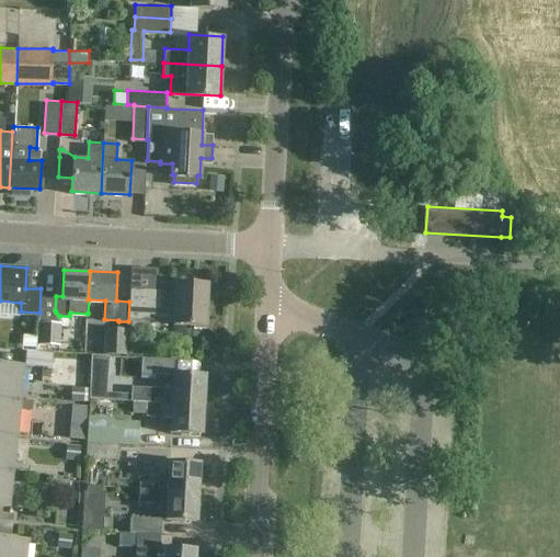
[(158,285),(158,288),(132,287),(129,318),(144,319),(144,313),(151,313),(151,315),(174,316),(174,324),(194,325),(194,327),(207,328),(208,307),(206,307),(207,283),(176,281),(176,286),(158,285)]
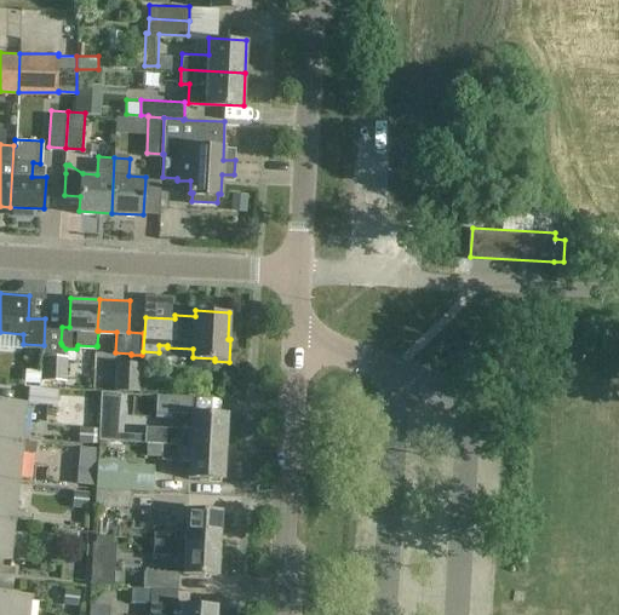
[(66,379),(68,354),(52,354),(51,378),(66,379)]
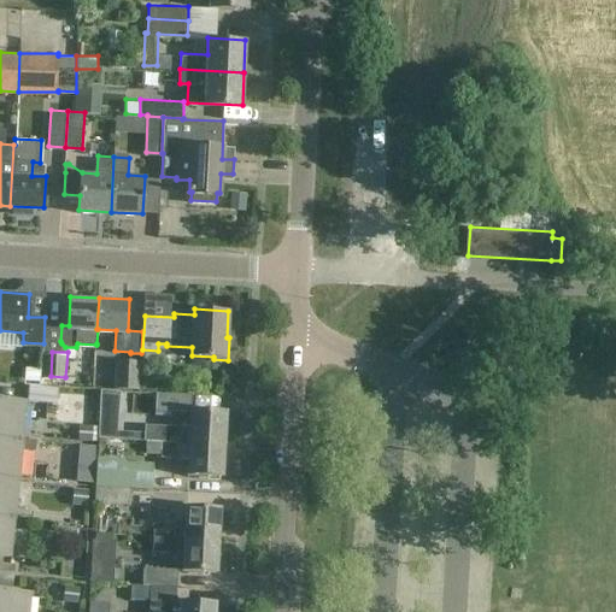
[(140,354),(116,354),(115,384),(140,386),(140,354)]
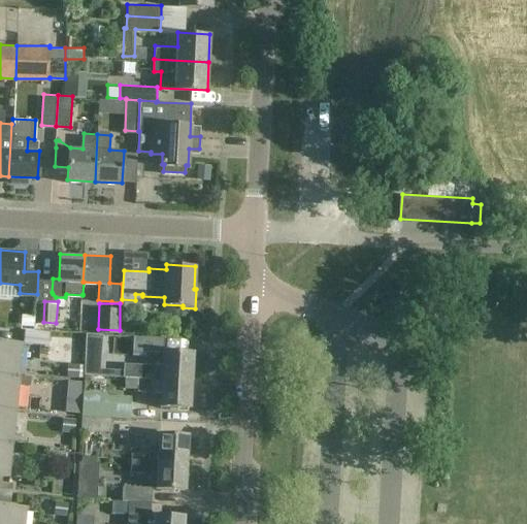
[(50,328),(26,326),(25,340),(48,342),(50,328)]
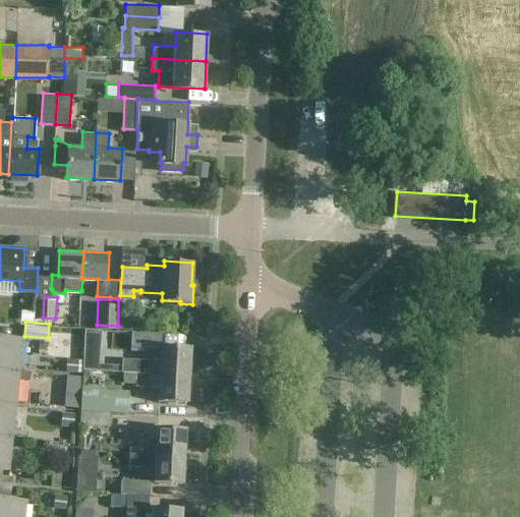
[(85,342),(102,342),(103,328),(85,328),(85,342)]
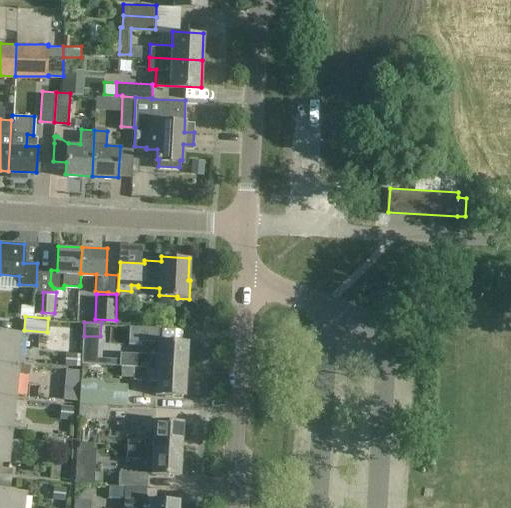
[(130,322),(129,337),(159,339),(160,324),(130,322)]
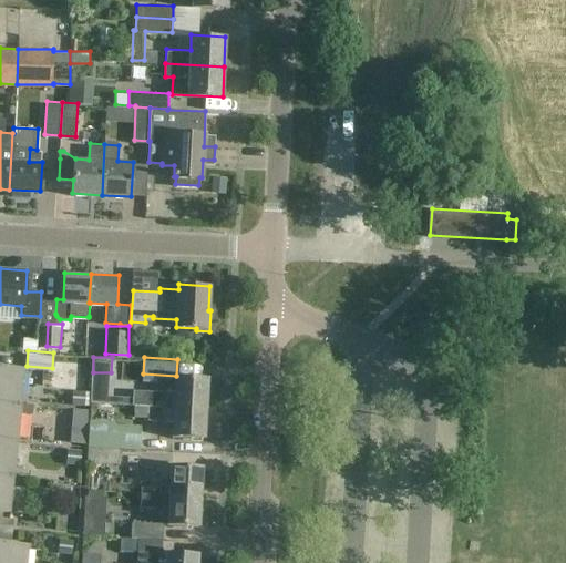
[(0,399),(22,401),(26,365),(0,362),(0,399)]
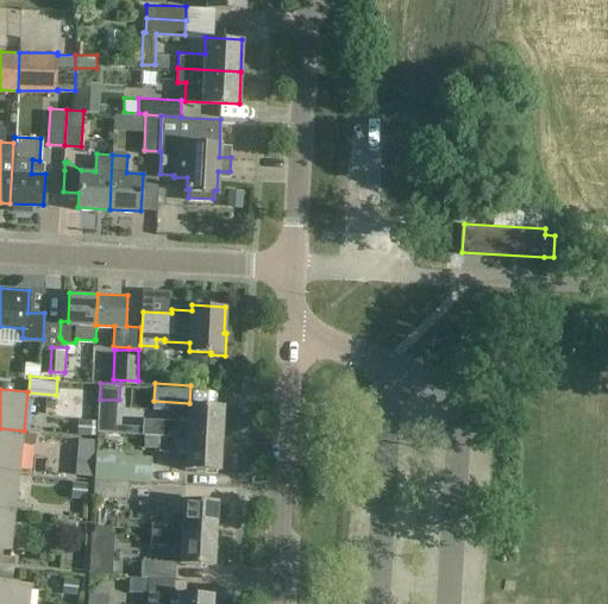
[(176,434),(187,435),(220,438),(223,406),(189,404),(188,420),(144,417),(143,433),(161,434),(176,435),(176,434)]
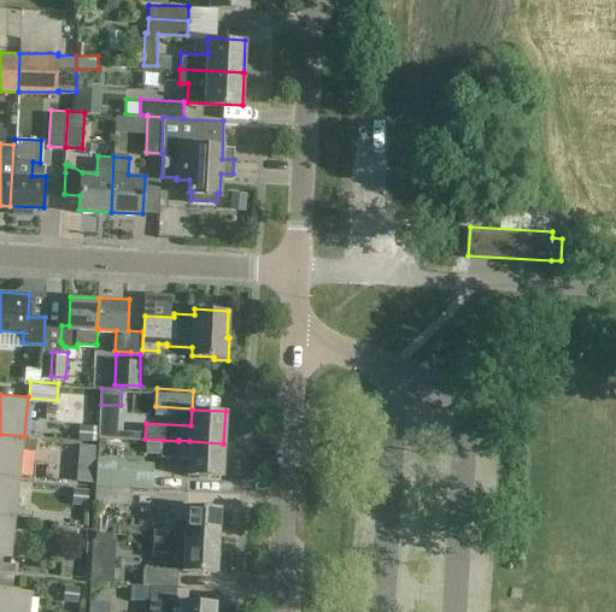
[(24,436),(0,434),(0,474),(21,476),(23,446),(30,446),(31,437),(24,436)]
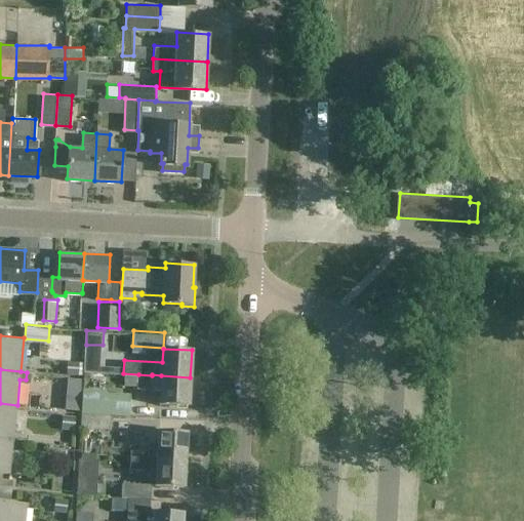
[(189,405),(190,377),(161,375),(152,374),(152,375),(138,374),(137,386),(161,387),(160,403),(189,405)]
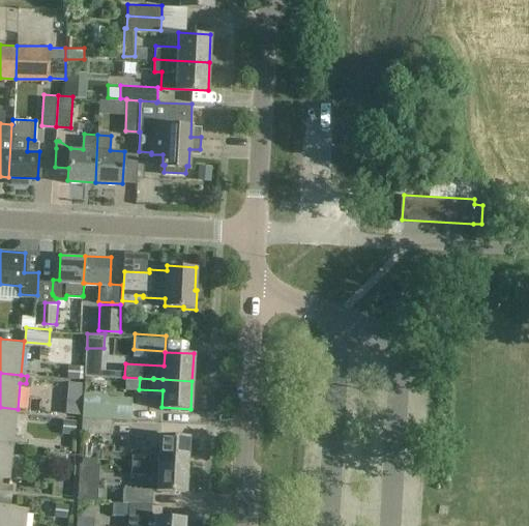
[(57,402),(56,410),(76,412),(77,403),(57,402)]
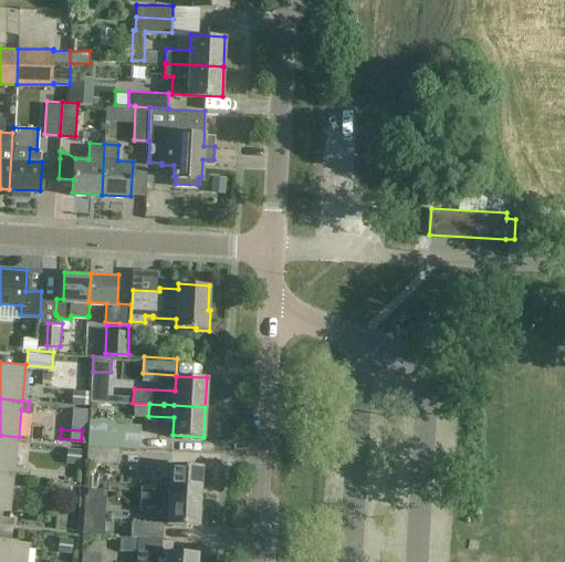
[(90,429),(89,445),(112,446),(112,445),(113,430),(90,429)]
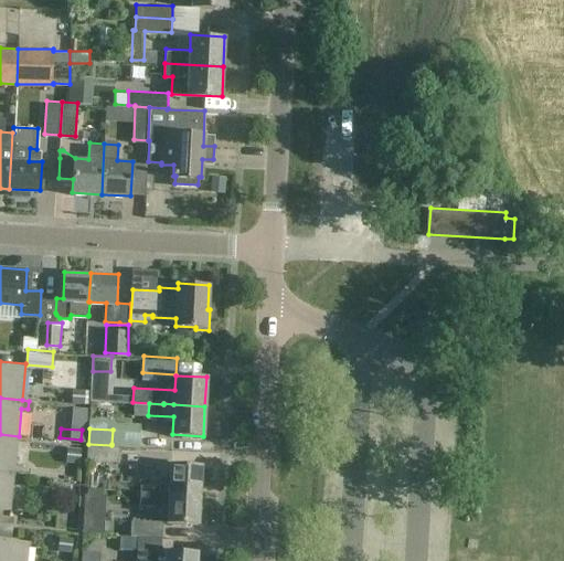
[(19,436),(0,434),(0,469),(16,472),(19,436)]
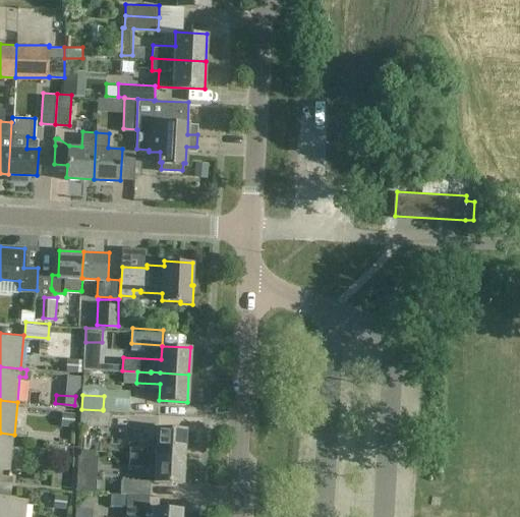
[(110,410),(103,409),(103,410),(81,409),(80,422),(109,424),(110,410)]
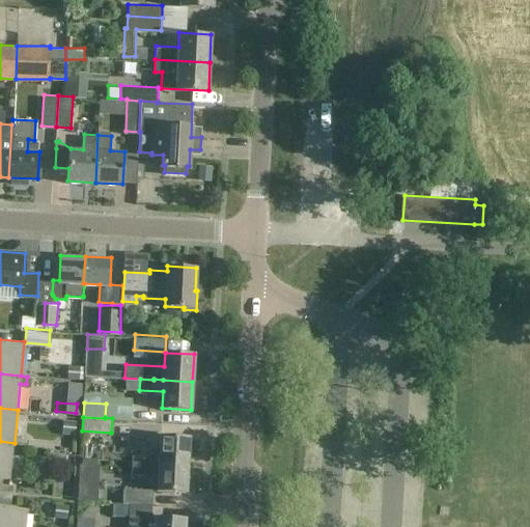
[(138,460),(138,462),(188,464),(190,437),(161,435),(160,447),(141,445),(140,460),(138,460)]
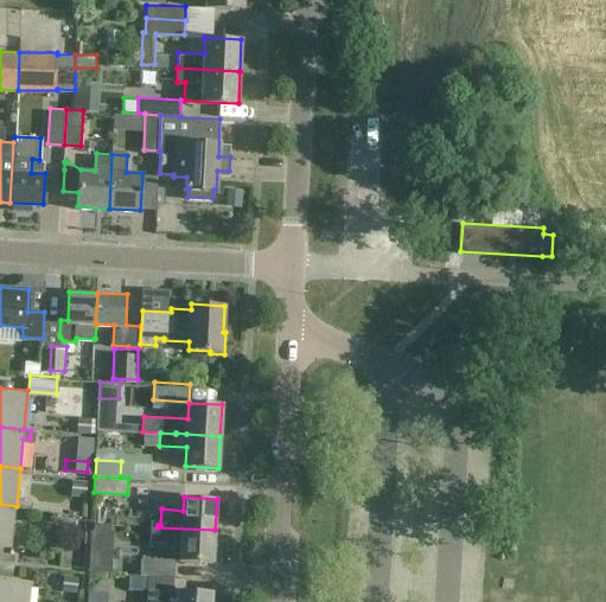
[(0,544),(12,545),(17,506),(0,504),(0,544)]
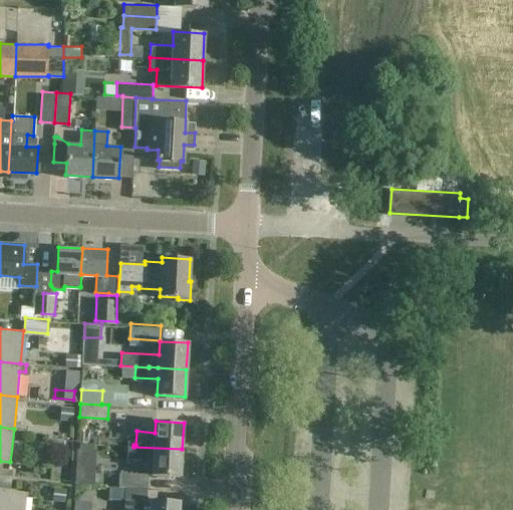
[(181,476),(182,449),(134,447),(134,458),(154,459),(153,474),(181,476)]
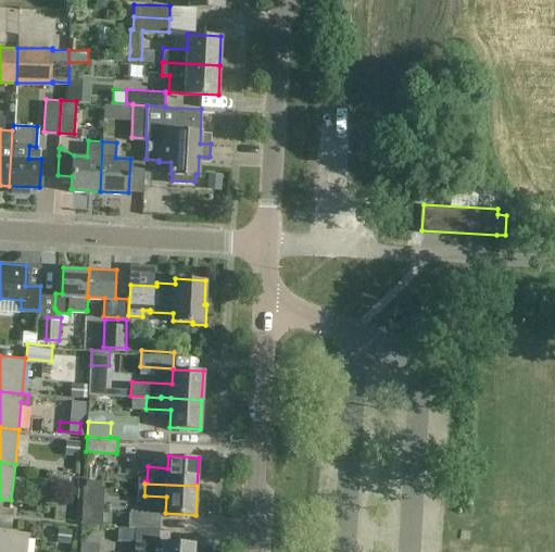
[(118,524),(118,525),(160,527),(160,511),(117,507),(116,521),(129,521),(129,524),(118,524)]
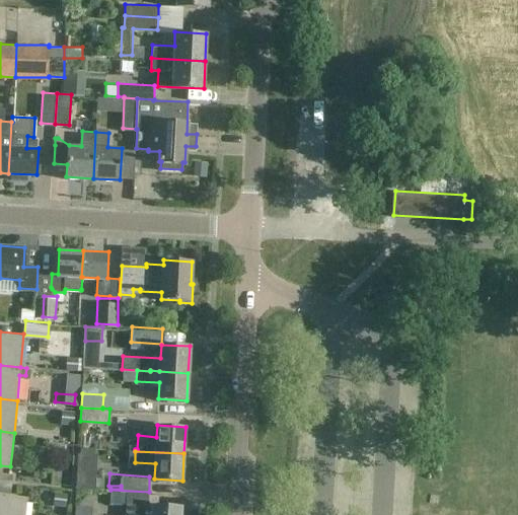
[(180,514),(181,506),(148,504),(149,492),(111,490),(111,491),(97,490),(97,500),(127,502),(126,514),(180,514)]
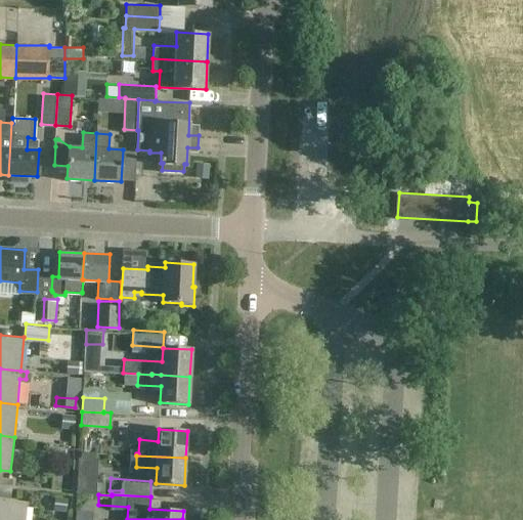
[(0,519),(26,519),(28,500),(0,496),(0,519)]
